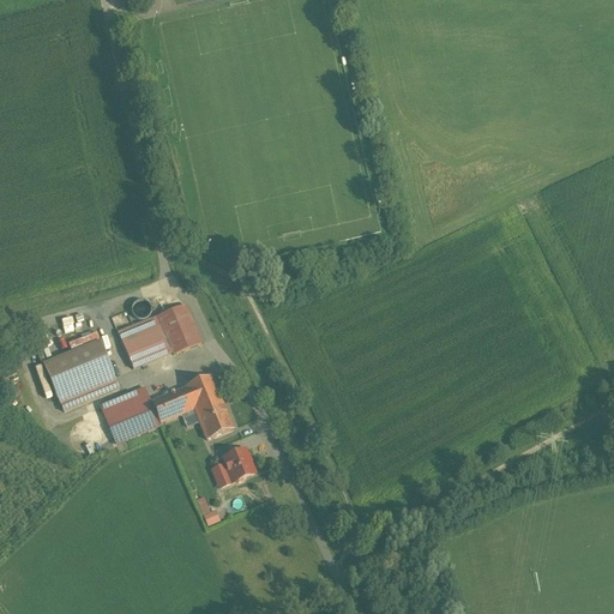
[(139,304),(138,304),(136,305),(134,306),(133,307),(132,309),(132,311),(132,313),(132,314),(132,315),(133,318),(136,319),(137,320),(138,321),(142,323),(144,321),(145,321),(146,320),(148,320),(149,319),(150,318),(151,315),(151,314),(151,312),(151,311),(151,309),(150,308),(149,307),(148,306),(146,305),(145,304),(143,304),(142,302),(139,304)]
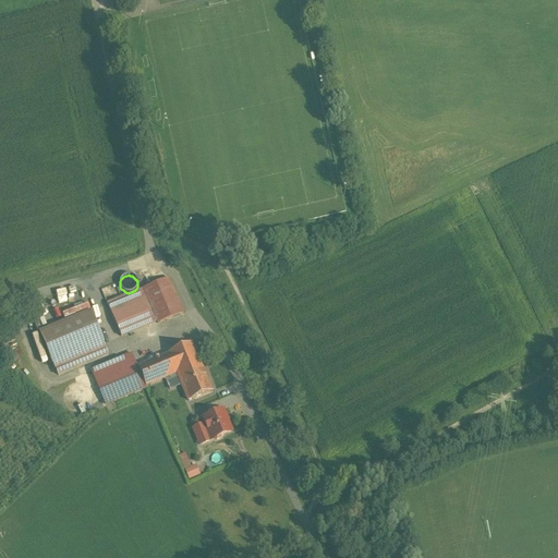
[(169,279),(143,289),(143,290),(157,323),(158,324),(183,314),(169,279)]
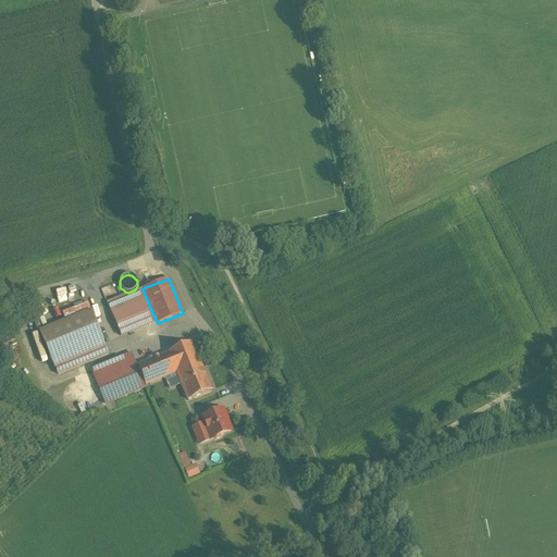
[(157,322),(143,289),(138,292),(152,323),(157,322)]
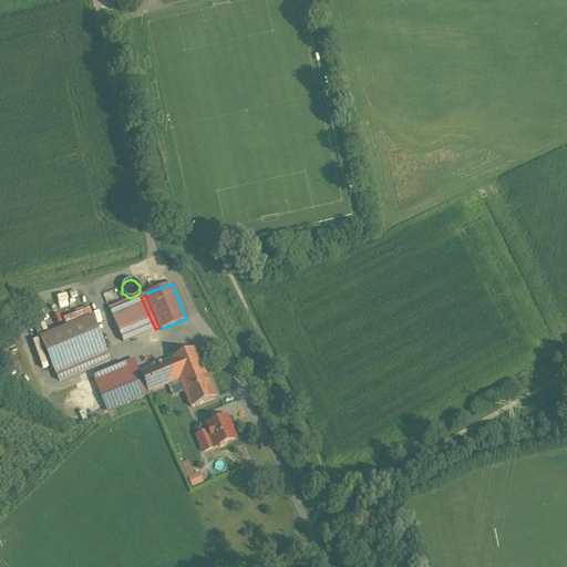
[(141,297),(109,310),(123,342),(155,330),(155,329),(141,297)]
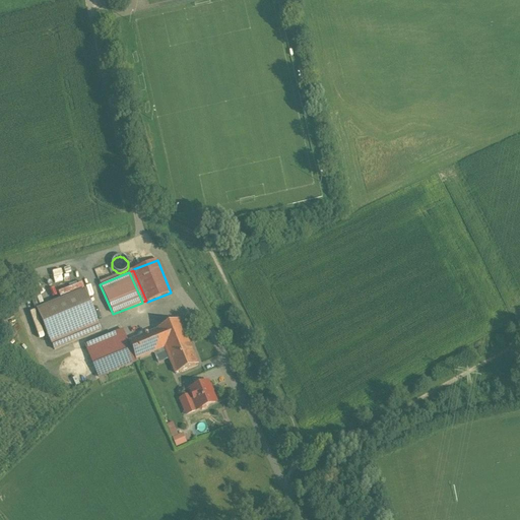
[(84,290),(37,311),(49,340),(96,320),(84,290)]
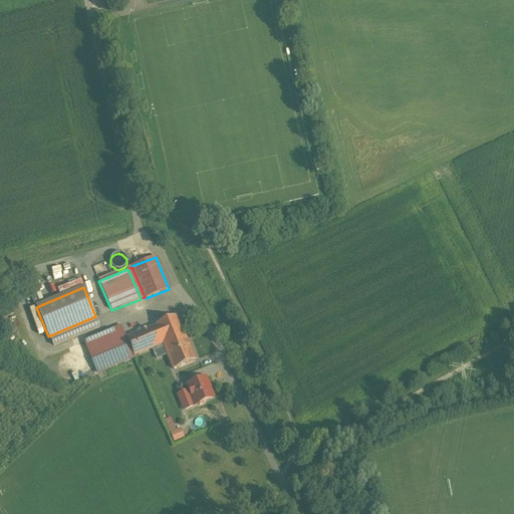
[(15,301),(0,304),(0,306),(1,314),(17,311),(15,301)]
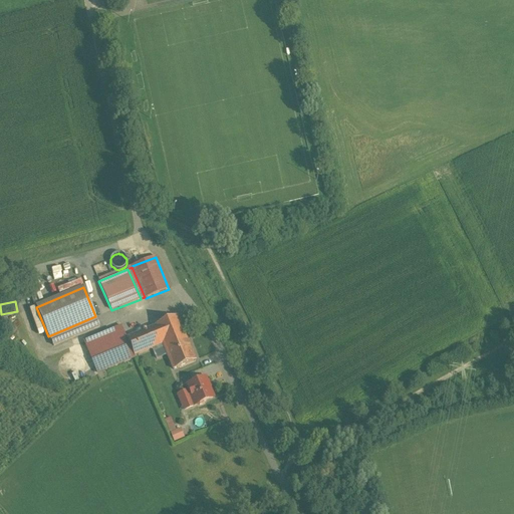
[(95,316),(48,336),(53,346),(99,327),(95,316)]
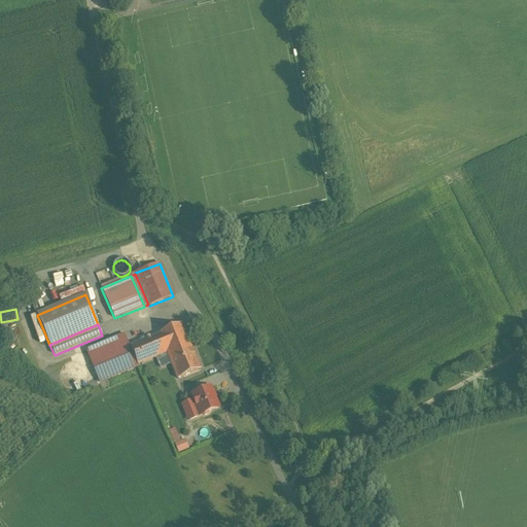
[(97,361),(92,363),(99,382),(167,353),(188,345),(181,325),(159,335),(160,335),(130,347),(97,361)]
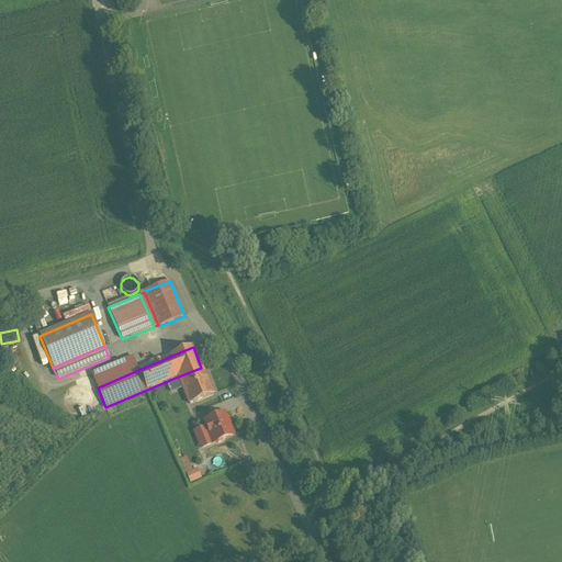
[(133,358),(98,372),(103,385),(138,370),(133,358)]
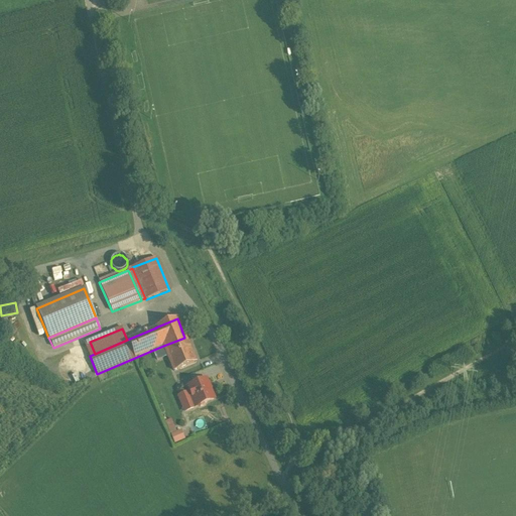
[(184,338),(163,346),(174,372),(196,363),(184,338)]
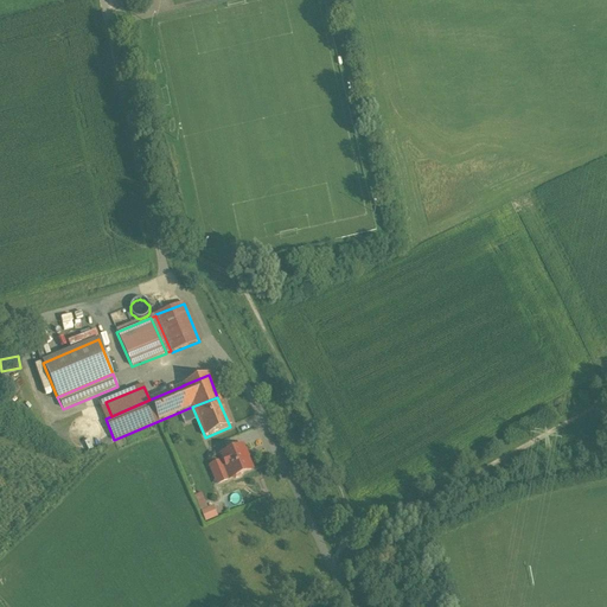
[(85,416),(83,417),(81,417),(78,419),(76,420),(76,421),(75,422),(74,423),(72,425),(71,427),(70,429),(70,430),(70,433),(70,436),(71,438),(71,439),(72,441),(75,443),(77,446),(80,447),(81,448),(84,448),(87,448),(89,448),(91,447),(94,447),(96,446),(97,443),(98,442),(100,441),(101,438),(102,436),(102,434),(102,433),(102,430),(101,428),(101,427),(100,425),(97,422),(95,420),(93,419),(91,417),(88,416),(85,416)]
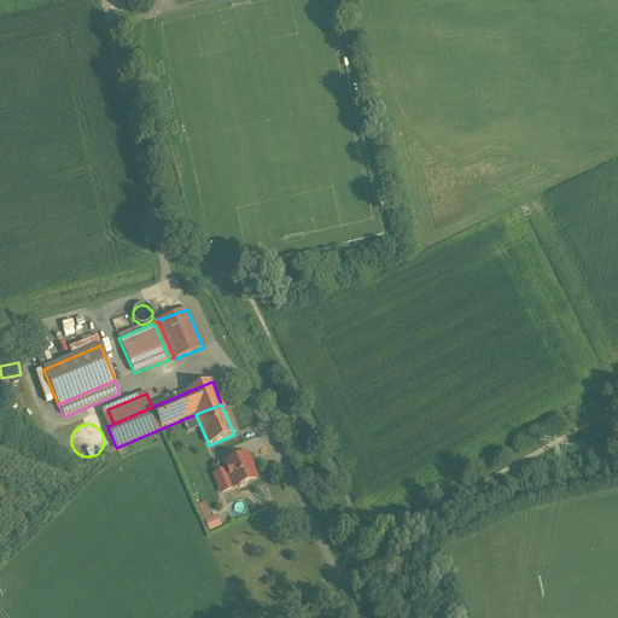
[(246,456),(225,465),(227,471),(214,476),(222,494),(237,488),(239,489),(245,487),(246,483),(256,479),(246,456)]
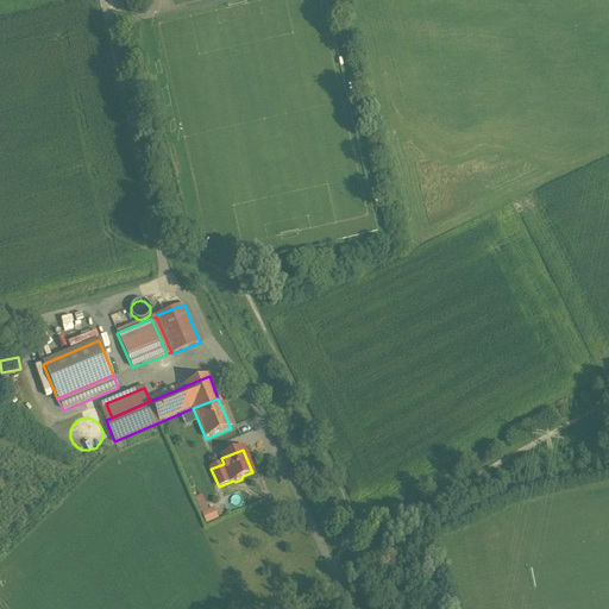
[(214,510),(202,515),(207,523),(218,519),(214,510)]
